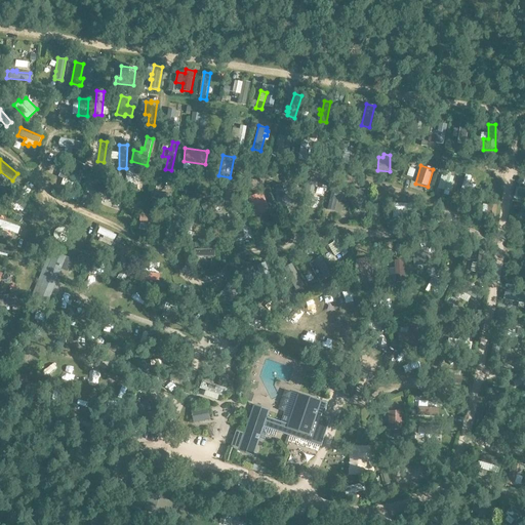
[(61,176),(77,183),(79,175),(64,170),(61,176)]
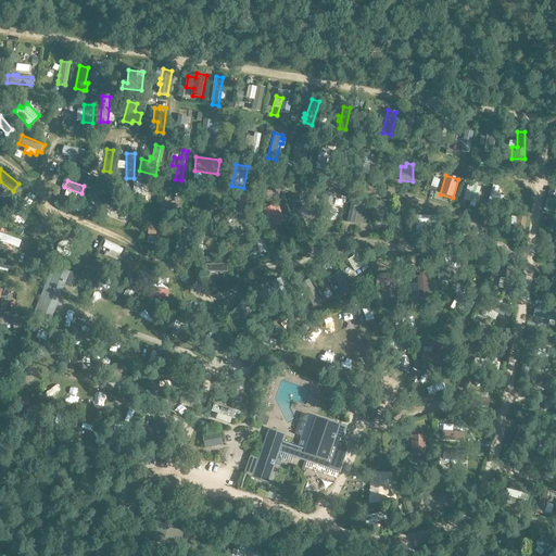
[(479,189),(472,187),(468,202),(475,204),(479,189)]
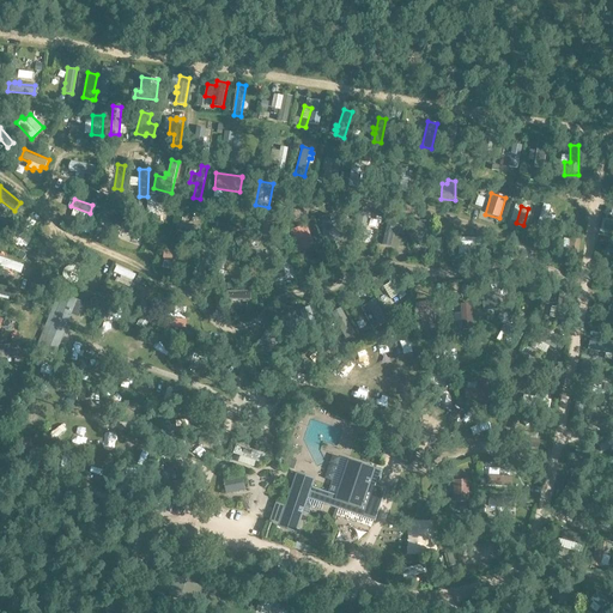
[(76,211),(73,216),(86,223),(89,218),(76,211)]
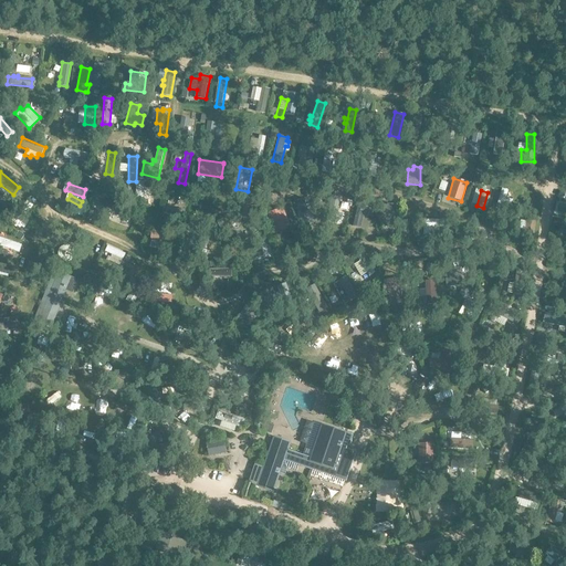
[(345,198),(334,198),(333,217),(343,218),(345,198)]
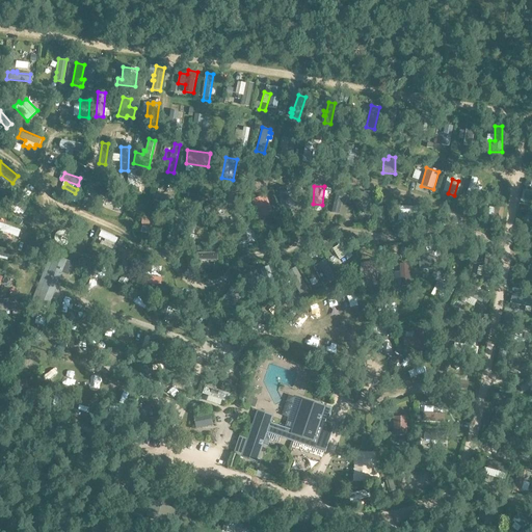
[(274,190),(283,214),(290,212),(286,200),(289,198),(285,187),(274,190)]
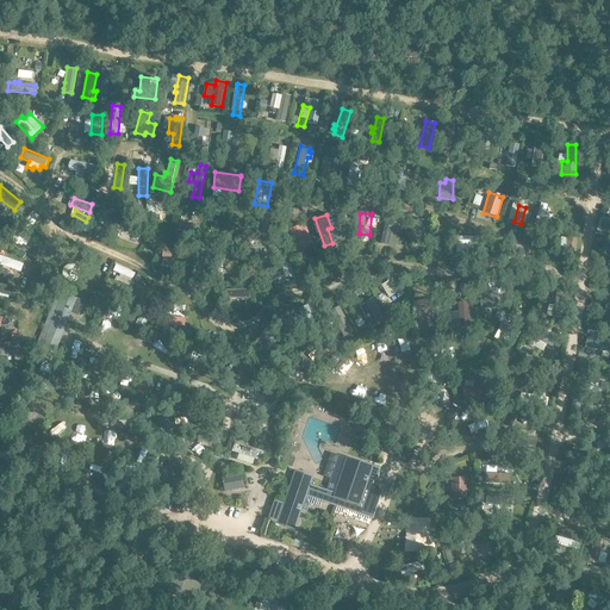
[(380,244),(388,246),(394,222),(386,219),(380,244)]
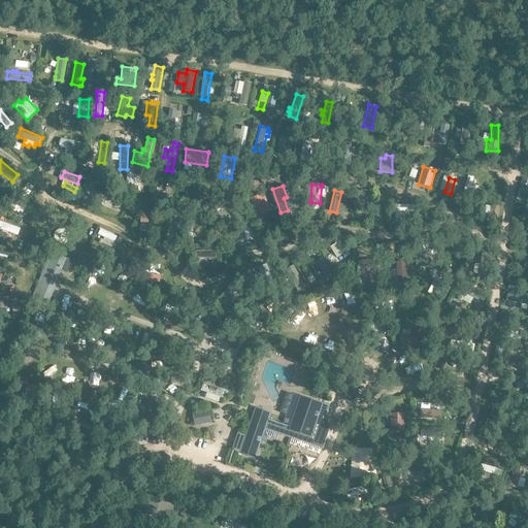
[(369,191),(361,190),(359,211),(367,212),(369,191)]
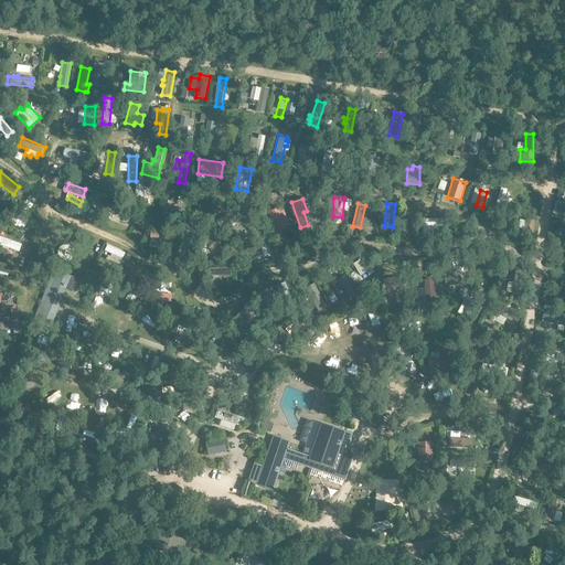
[(291,226),(284,206),(267,213),(275,233),(291,226)]
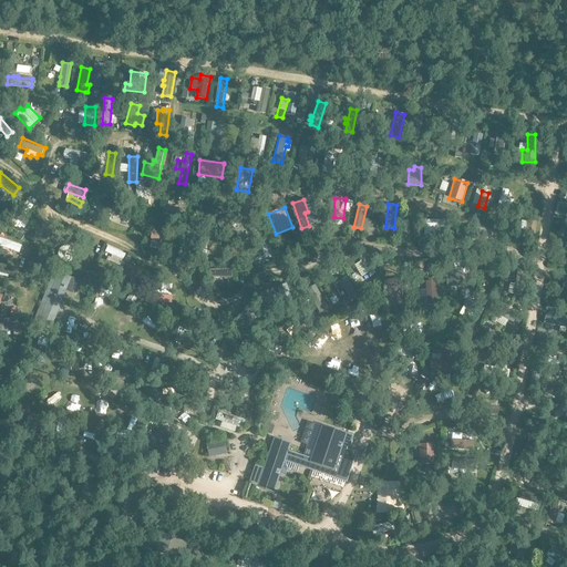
[(26,212),(19,209),(10,228),(17,232),(26,212)]
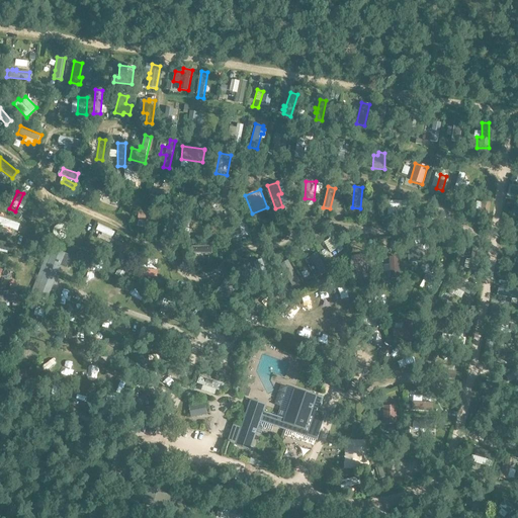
[(476,217),(484,199),(477,196),(469,213),(476,217)]
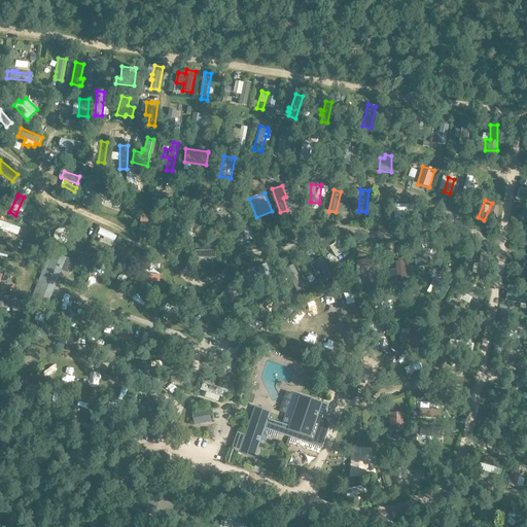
[(391,212),(394,212),(394,218),(405,218),(406,213),(409,214),(409,212),(414,212),(414,205),(392,204),(391,212)]
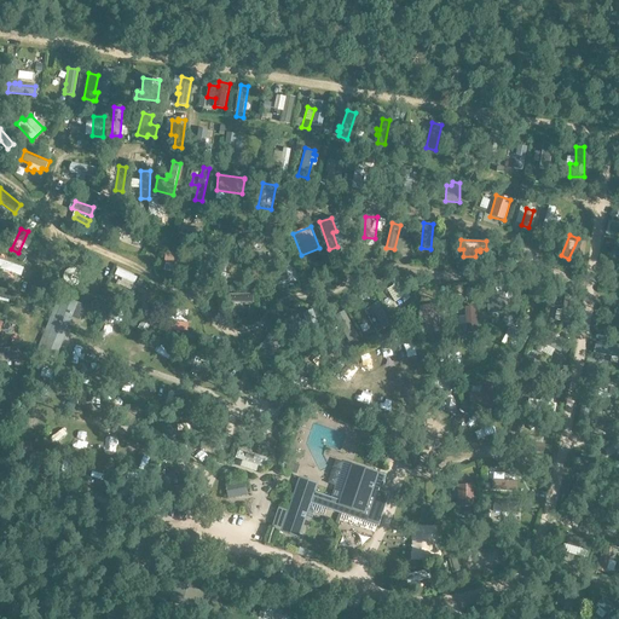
[(21,253),(17,258),(23,262),(27,258),(21,253)]
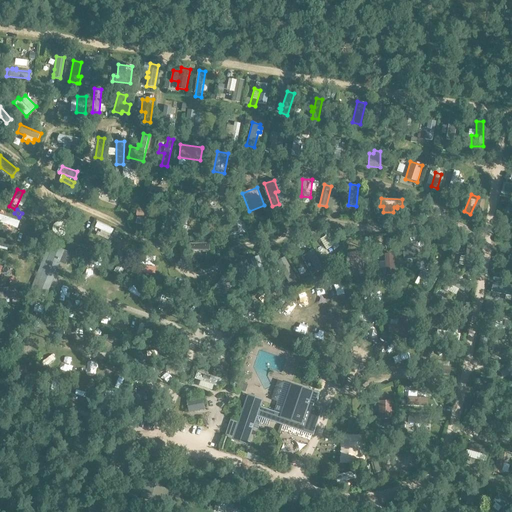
[(136,219),(137,219),(136,225),(149,228),(150,222),(159,224),(161,215),(138,210),(136,219)]
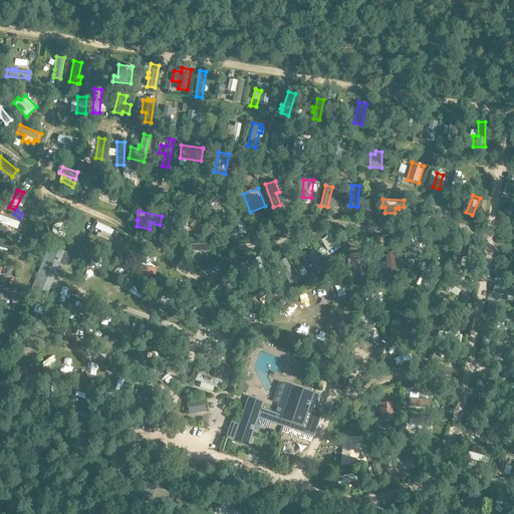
[(114,231),(98,223),(95,229),(104,233),(103,235),(110,239),(114,231)]
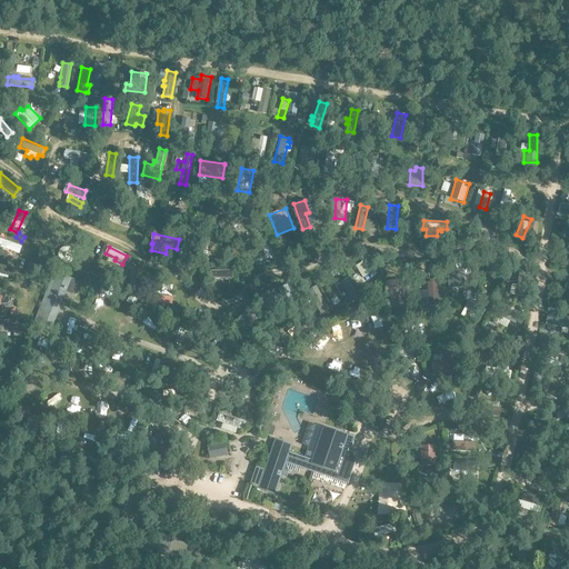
[(0,255),(17,260),(19,253),(2,248),(0,253),(0,255)]
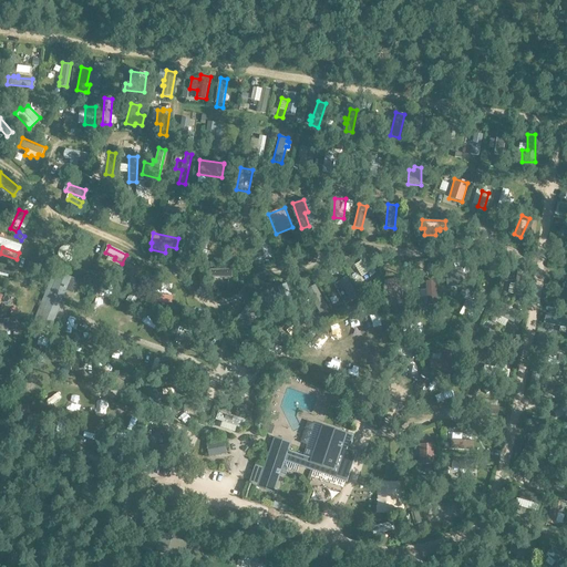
[(54,256),(69,265),(73,257),(59,248),(54,256)]
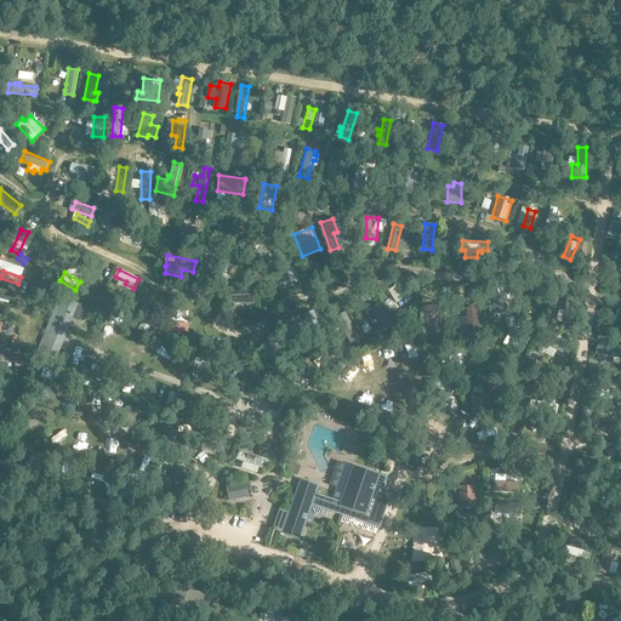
[(291,283),(290,273),(266,277),(268,286),(291,283)]
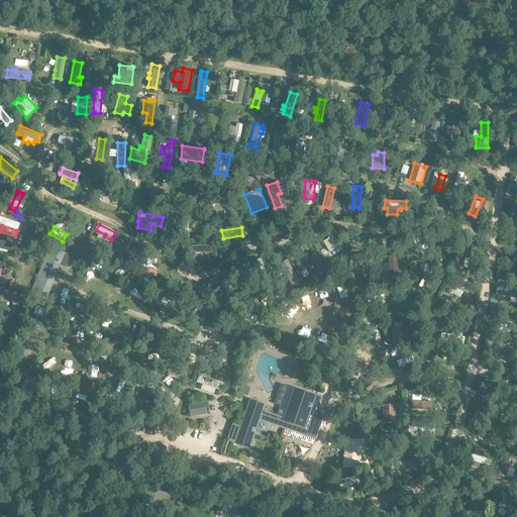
[(14,243),(0,239),(0,248),(12,252),(14,243)]
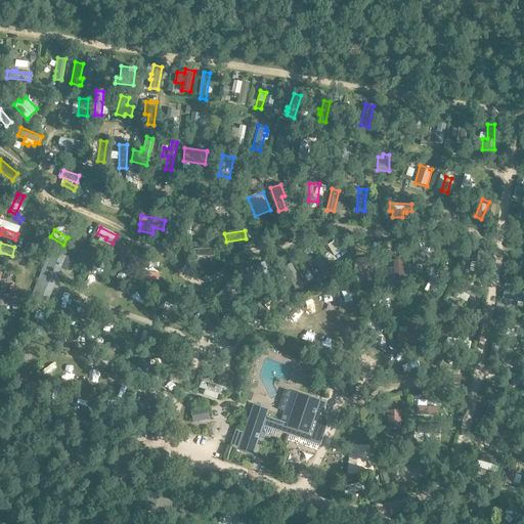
[(342,244),(331,256),(338,262),(349,250),(342,244)]
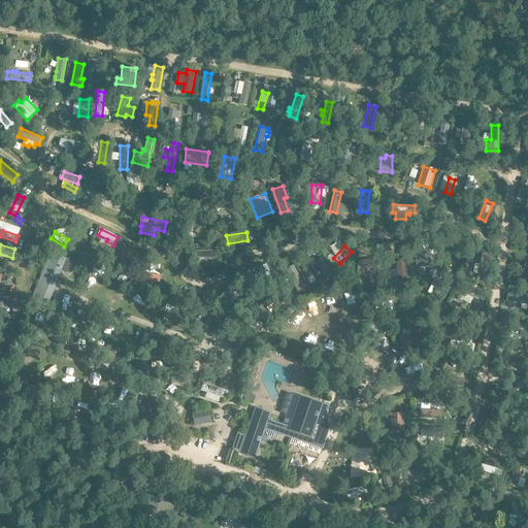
[(432,266),(430,250),(429,250),(429,249),(423,250),(423,251),(415,252),(417,267),(432,266)]
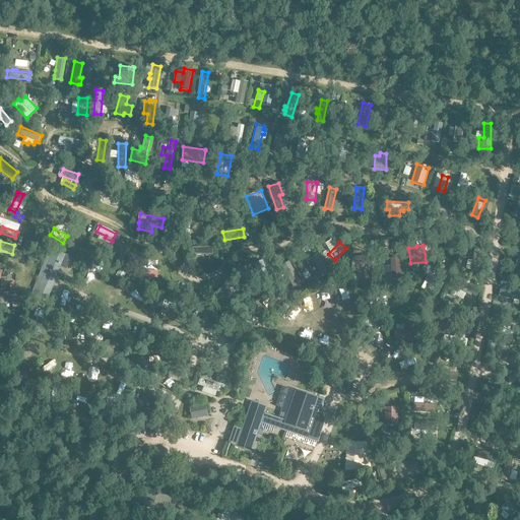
[(192,247),(192,255),(213,255),(213,247),(192,247)]
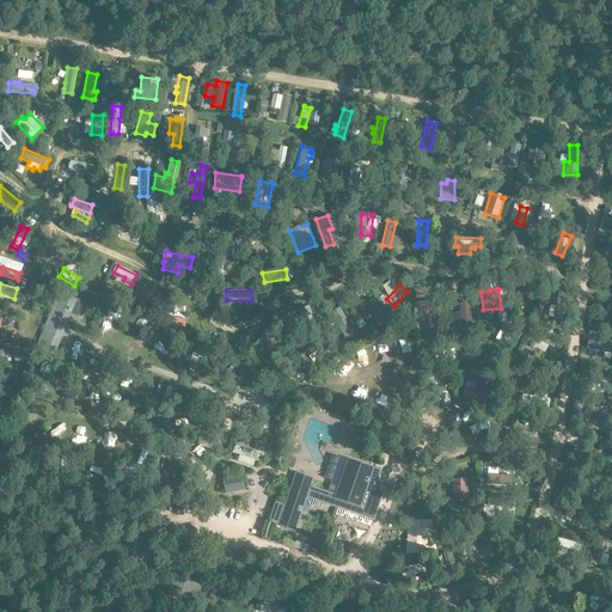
[(43,324),(36,347),(55,354),(63,331),(63,330),(67,324),(67,322),(71,313),(79,317),(84,301),(77,299),(57,292),(46,325),(43,324)]
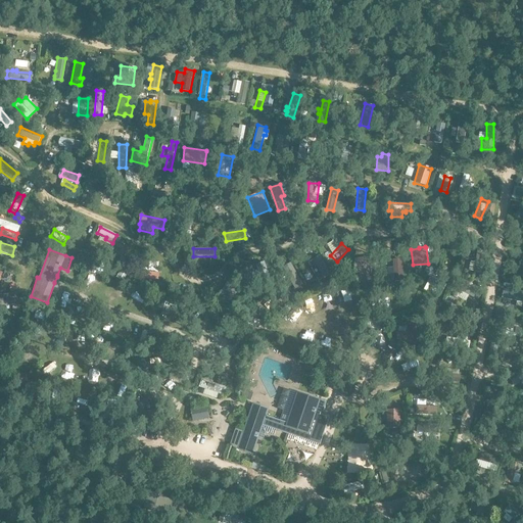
[(313,259),(316,264),(310,267),(315,275),(320,272),(324,278),(330,274),(320,255),(313,259)]
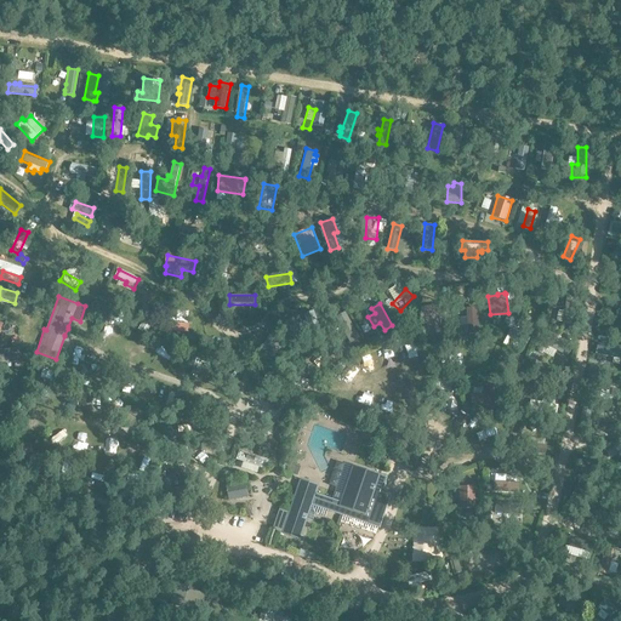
[(152,306),(146,317),(143,314),(140,320),(143,323),(138,330),(147,334),(160,309),(152,306)]
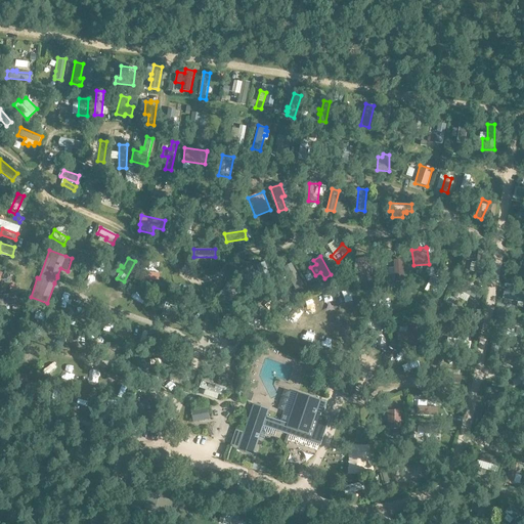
[(404,281),(402,259),(393,260),(395,282),(404,281)]
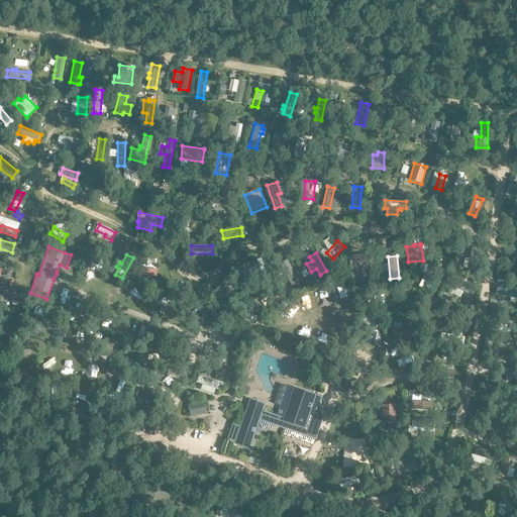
[(137,276),(157,278),(158,270),(138,268),(137,276)]
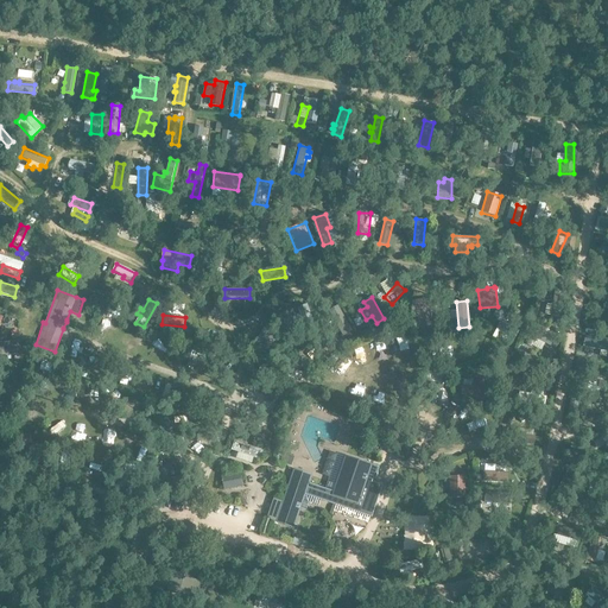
[(264,328),(252,346),(264,355),(277,337),(264,328)]
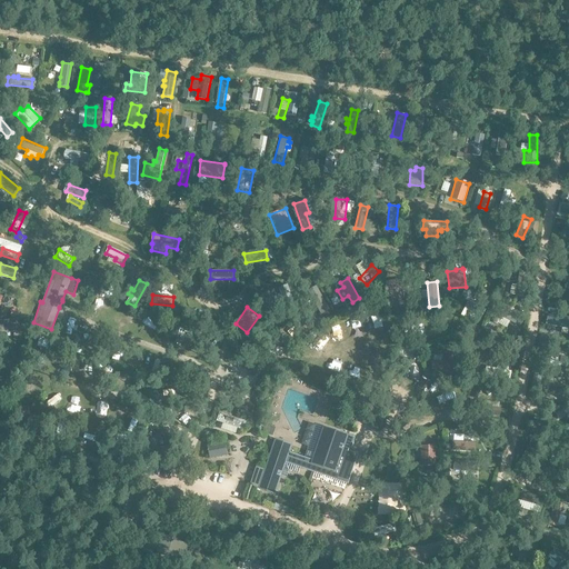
[(501,307),(497,316),(517,326),(521,317),(501,307)]
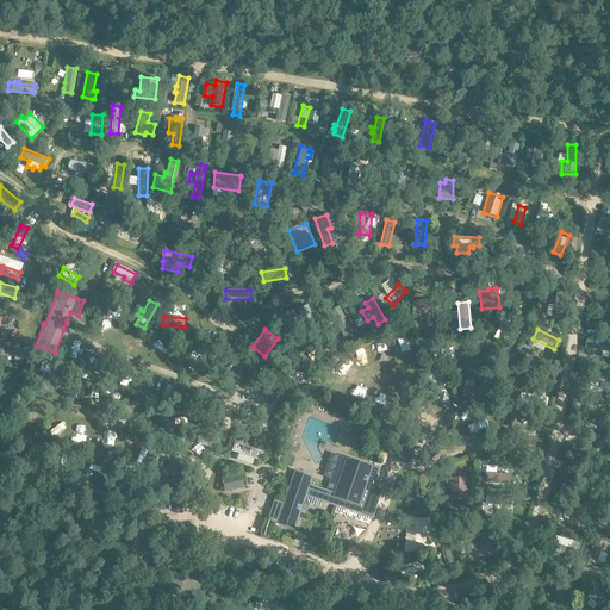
[(515,343),(499,332),(495,338),(510,350),(515,343)]
